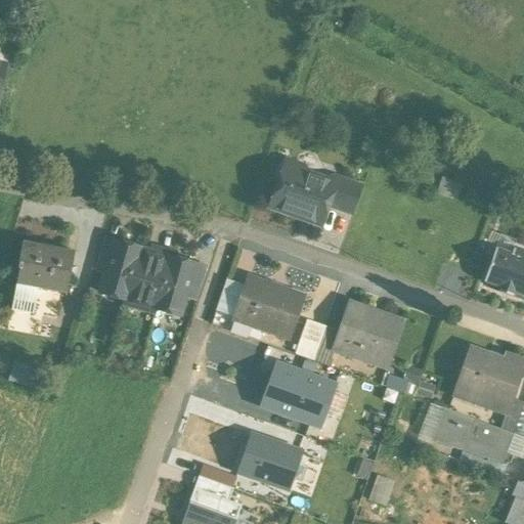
[(333,184),(285,167),(269,208),(319,225),(326,206),(334,184),(333,184)]
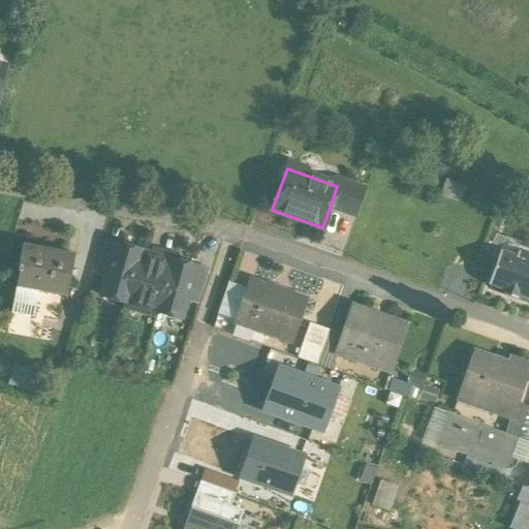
[(365,190),(338,181),(336,186),(337,186),(330,208),(355,217),(365,190)]
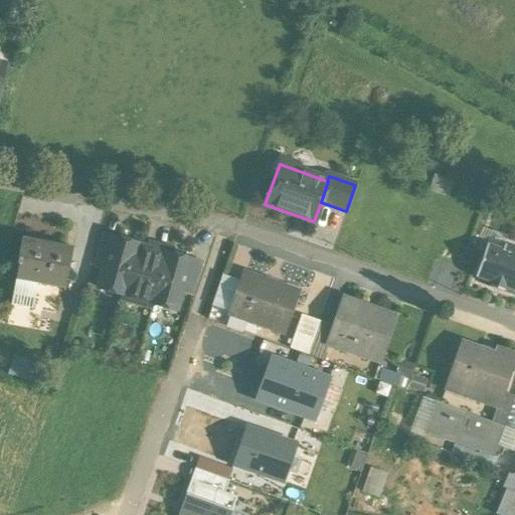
[(101,236),(93,267),(104,270),(113,239),(101,236)]
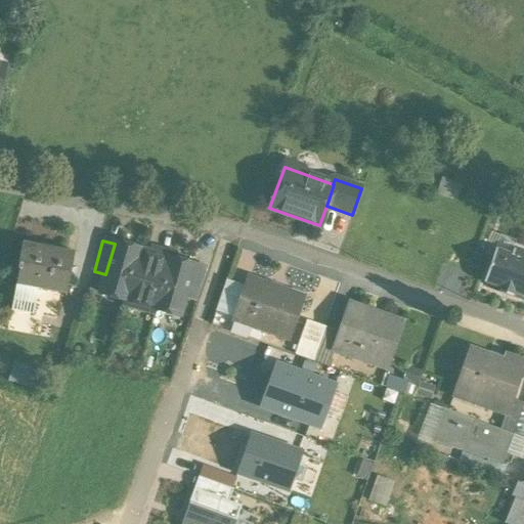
[(139,250),(115,243),(115,244),(105,274),(100,294),(123,301),(124,301),(138,251),(139,251),(139,250)]
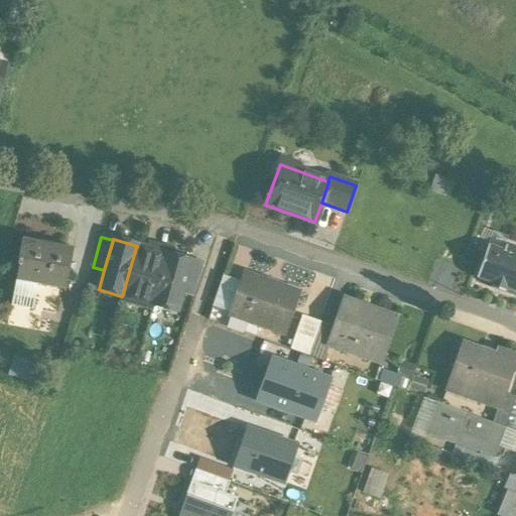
[(59,247),(22,240),(21,240),(16,266),(18,266),(15,281),(36,285),(65,290),(73,249),(59,247)]
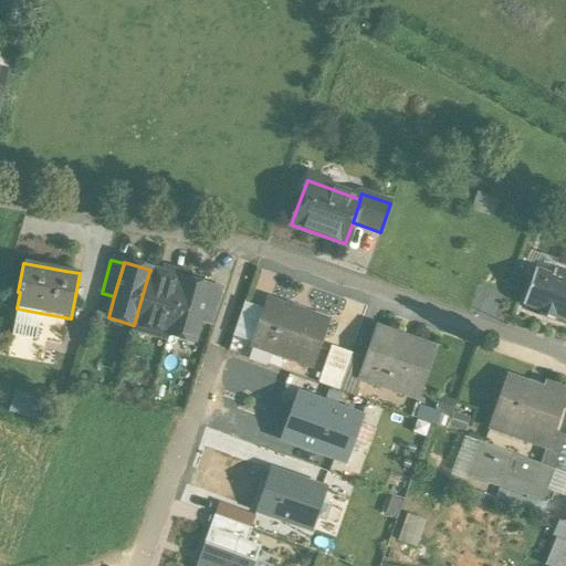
[(552,275),(534,269),(521,306),(538,312),(537,316),(552,322),(554,317),(565,321),(565,273),(554,270),(552,275)]
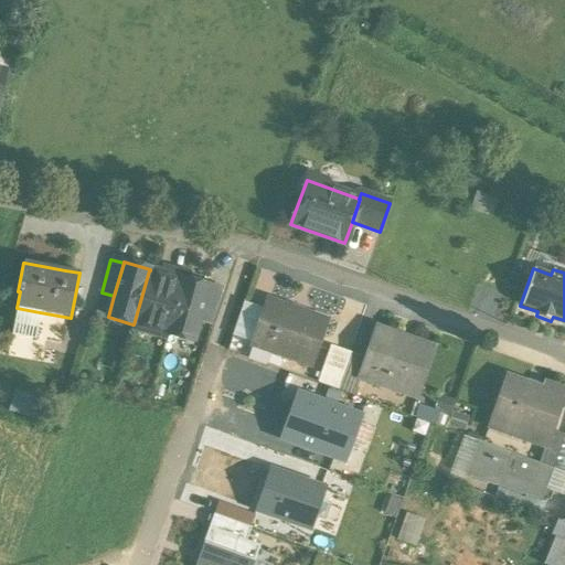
[(184,274),(170,269),(168,276),(162,297),(178,300),(183,279),(184,274)]
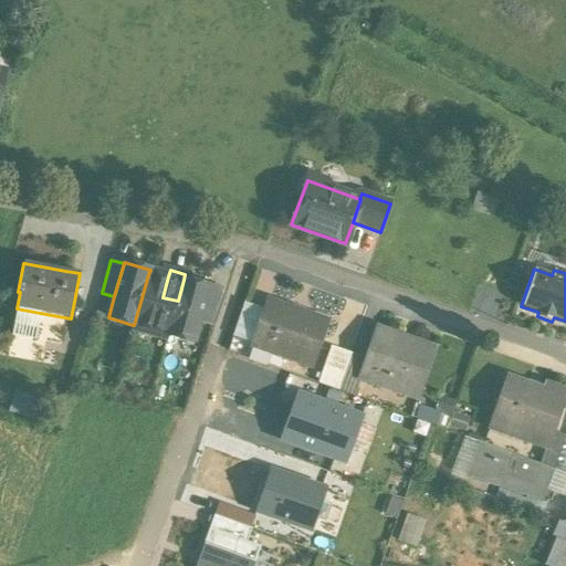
[(150,271),(149,271),(134,325),(133,325),(132,328),(167,338),(168,335),(178,301),(163,297),(168,276),(150,271)]
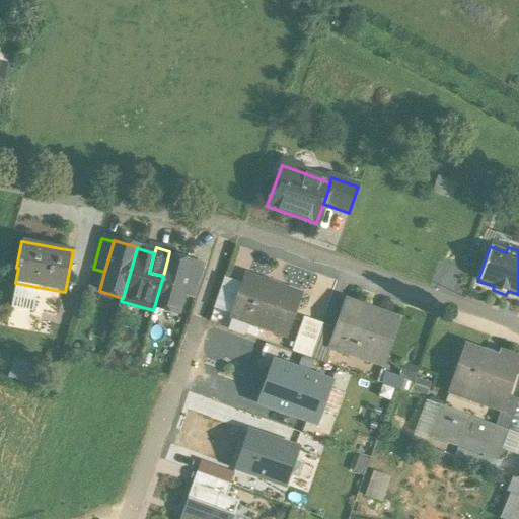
[(192,263),(168,256),(163,276),(154,307),(176,313),(182,294),(191,264),(192,263)]
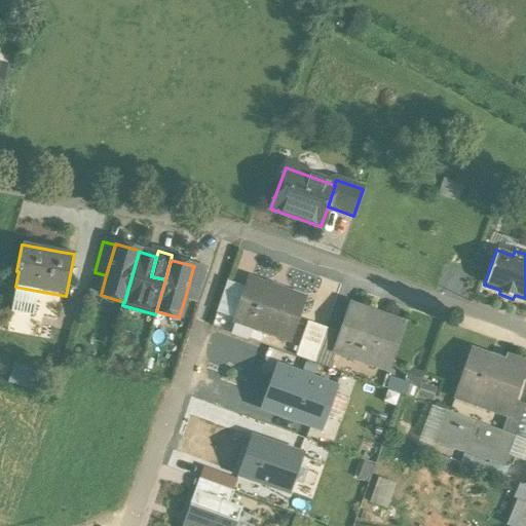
[(208,271),(193,267),(185,298),(197,302),(208,271)]
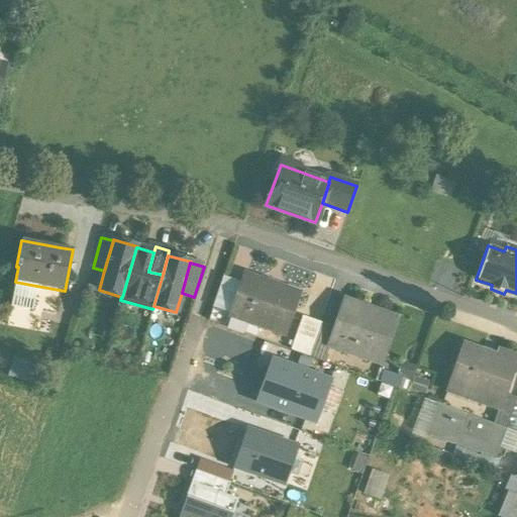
[(299,294),(245,275),(241,285),(232,309),(230,316),(284,335),(299,294)]
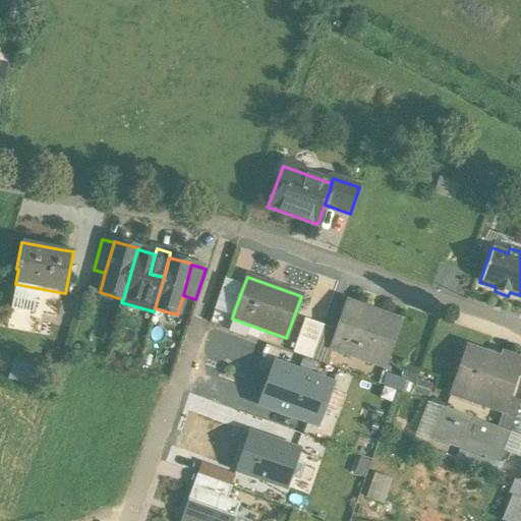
[(234,311),(243,287),(224,279),(215,304),(234,311)]
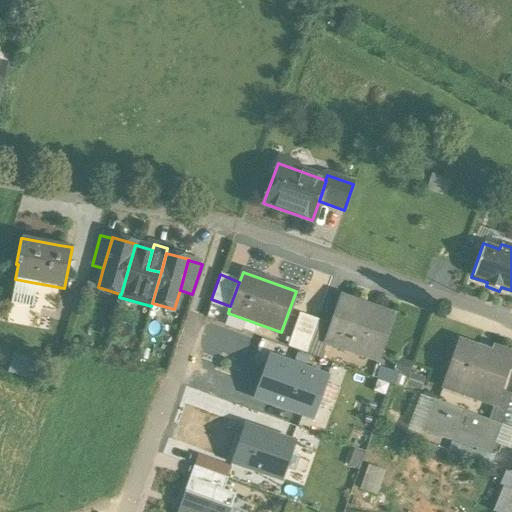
[(36,283),(15,279),(10,304),(32,308),(36,283)]
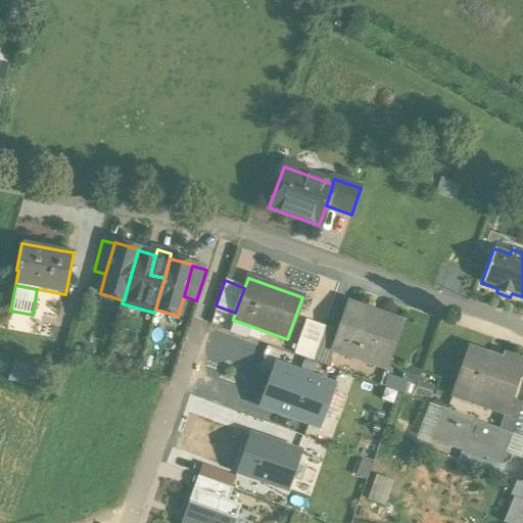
[(401,323),(348,304),(338,333),(333,349),(386,368),(401,323)]
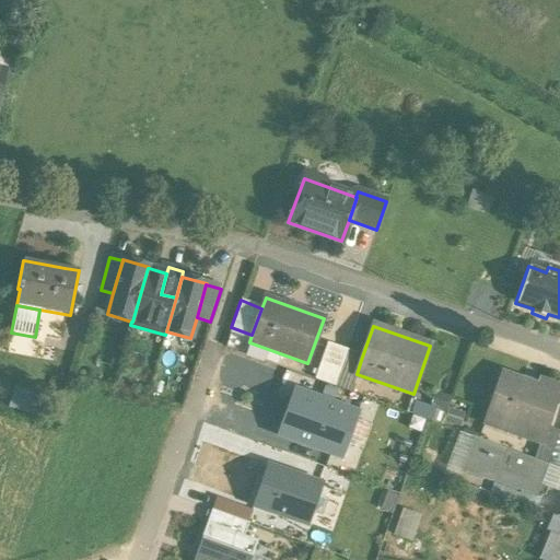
[(327,345),(315,381),(333,387),(346,350),(327,345)]
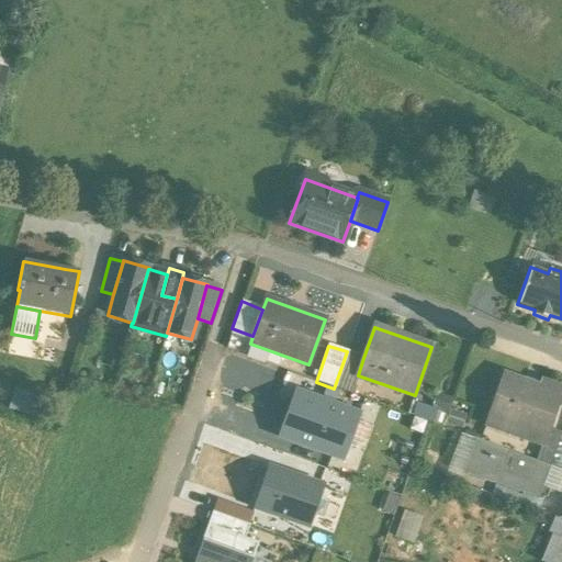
[(347,351),(334,389),(352,394),(358,375),(363,358),(347,351)]
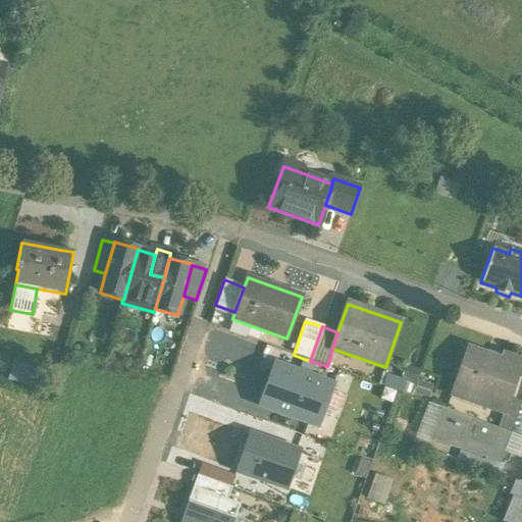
[(501,361),(467,349),(451,395),(490,410),(503,414),(505,415),(511,399),(521,367),(521,362),(503,355),(501,361)]
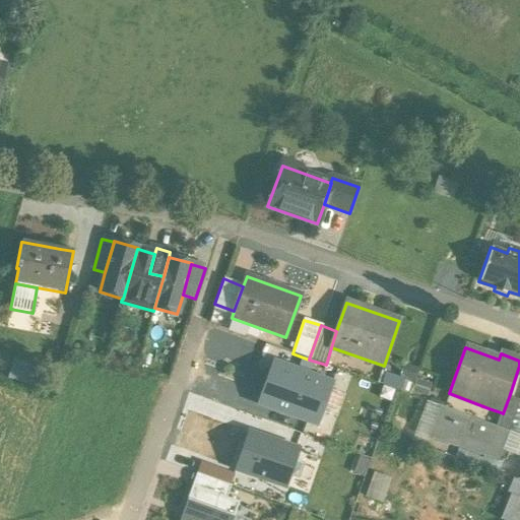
[(46,371),(13,361),(8,379),(41,388),(46,371)]
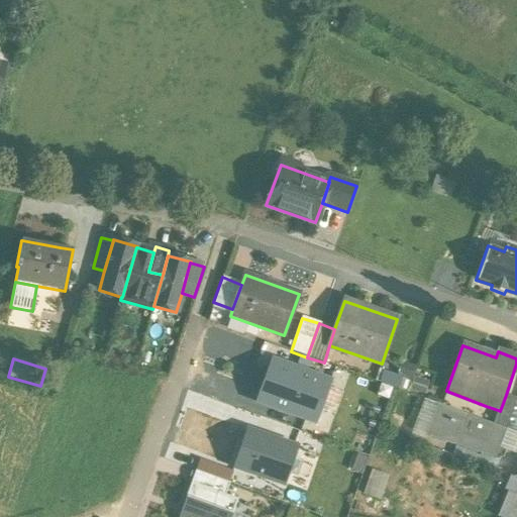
[(255,401),(316,423),(331,382),(271,359),(255,401)]
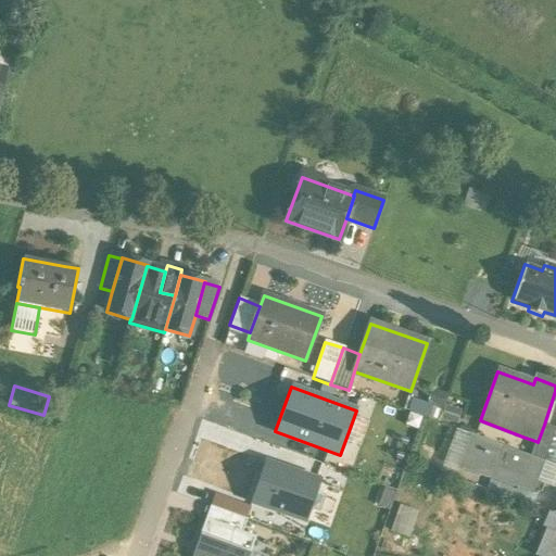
[(426,403),(408,397),(404,409),(453,425),(460,401),(429,391),(426,403)]
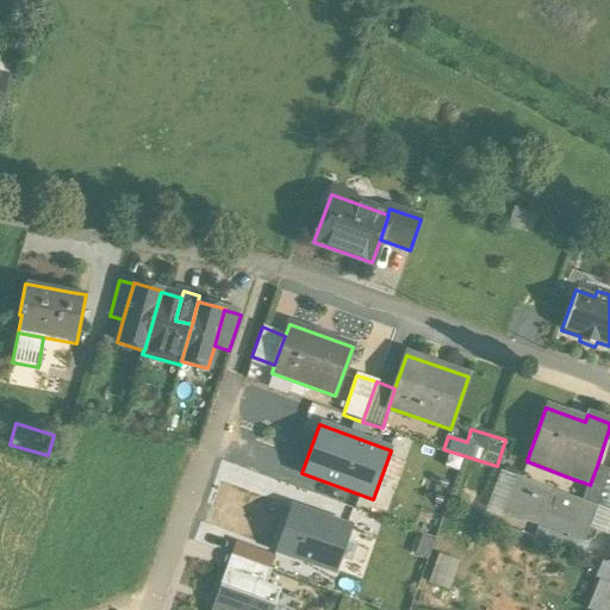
[(609,471),(597,466),(590,485),(587,484),(583,500),(597,506),(609,471)]
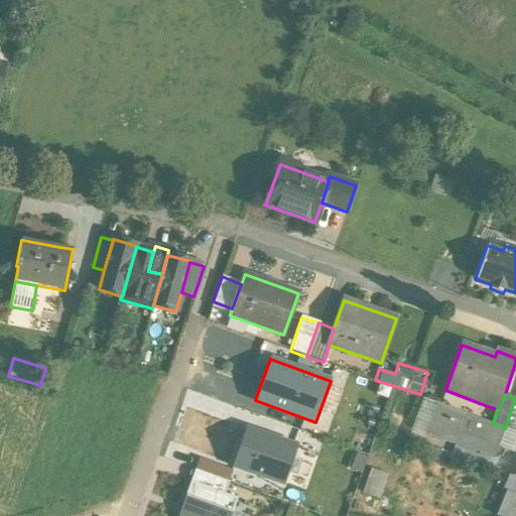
[(422,399),(407,438),(420,444),(424,433),(429,434),(440,405),(422,399)]
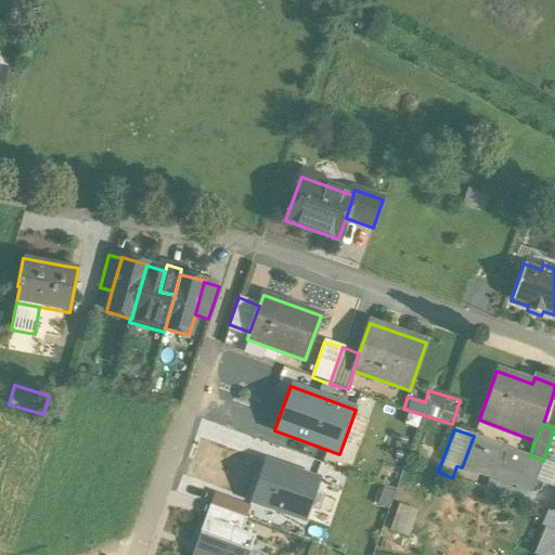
[(501,447),(474,436),(462,467),(489,478),(501,447)]
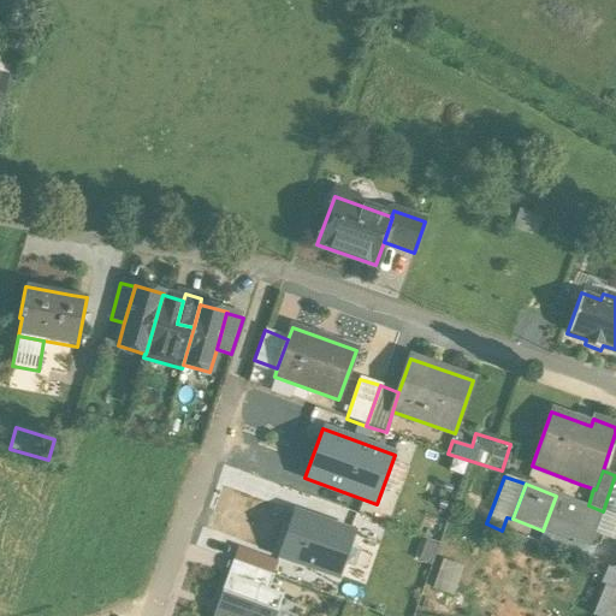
[(579,484),(573,501),(588,505),(593,489),(579,484)]
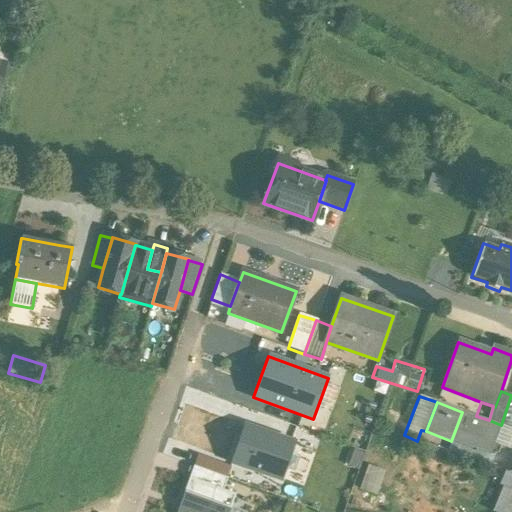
[(476,416),(463,411),(462,412),(451,441),(490,453),(494,444),(501,425),(489,420),(476,416)]
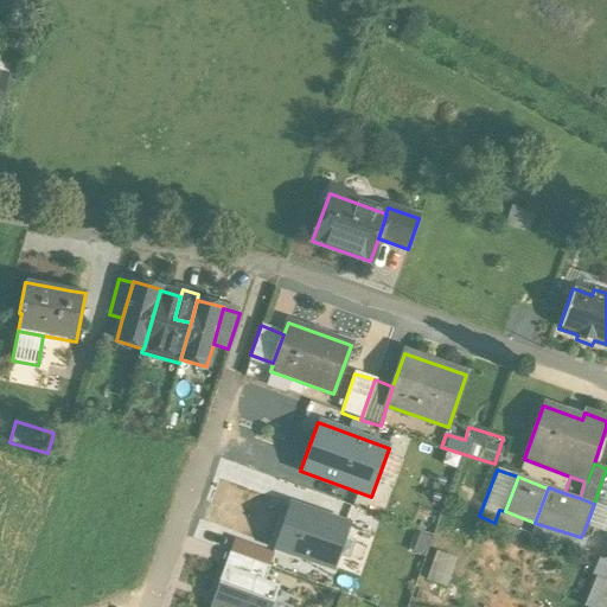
[(606,509),(594,504),(586,526),(605,534),(606,534),(606,509)]
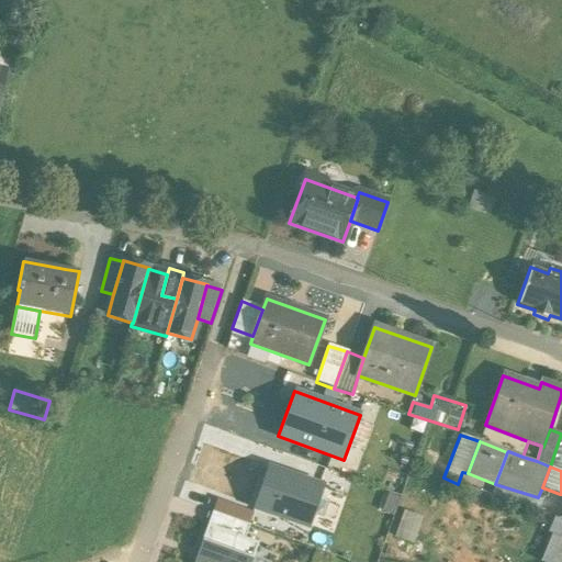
[(256,508),(310,527),(323,486),(269,469),(256,508)]
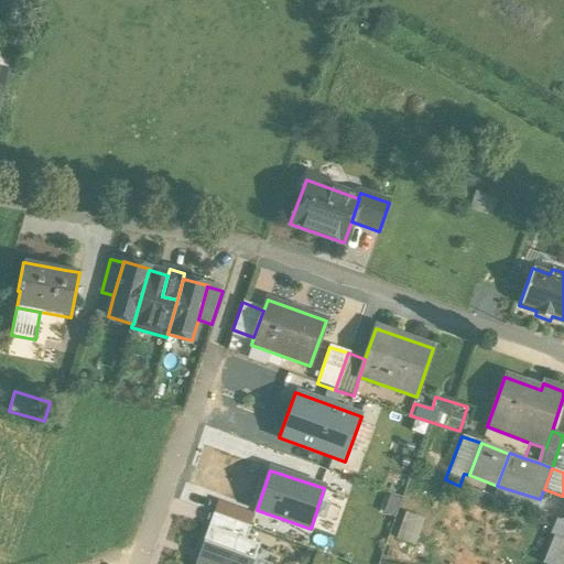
[(562,496),(544,489),(540,499),(559,506),(562,496)]
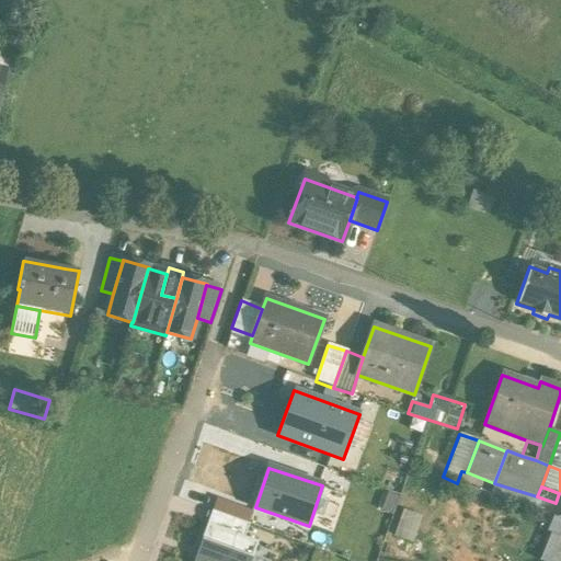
[(560,493),(559,493),(556,503),(551,516),(560,518),(560,493)]
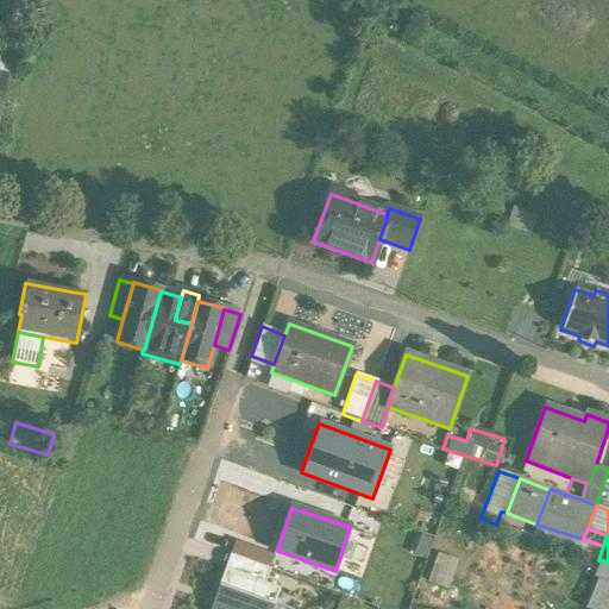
[(250,578),(265,584),(270,570),(255,564),(250,578)]
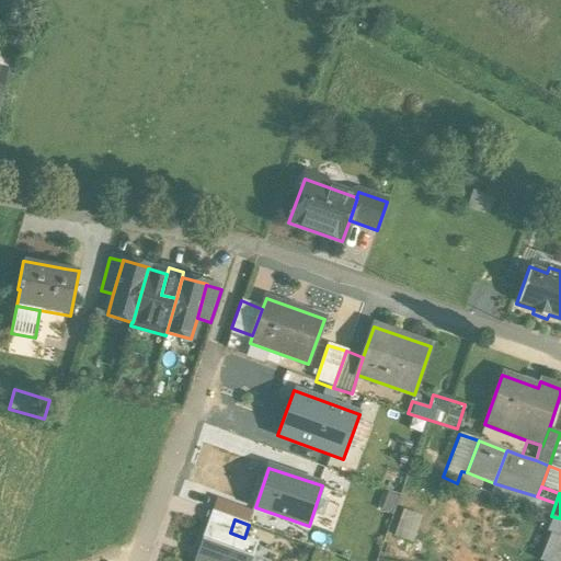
[(251,560),(258,542),(244,538),(230,533),(207,525),(194,560),(251,560)]
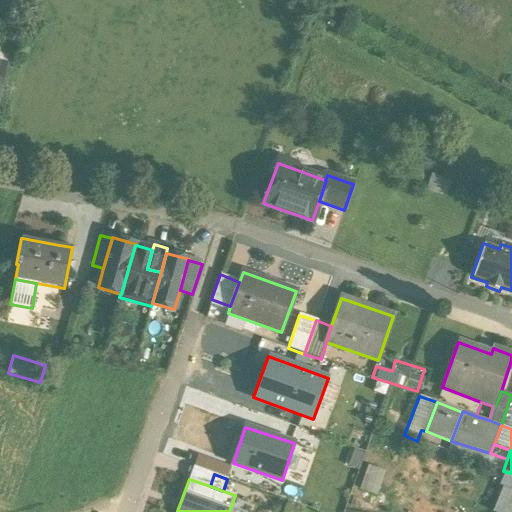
[(511,511),(511,484),(509,491),(503,488),(491,511),(511,511)]
